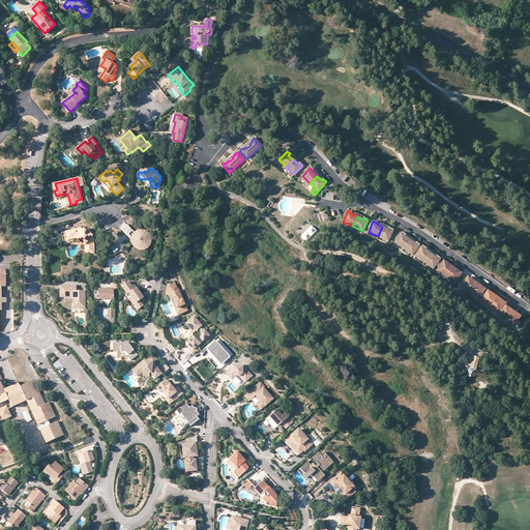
[(128,226),(123,230),(131,239),(131,240),(131,242),(133,245),(138,242),(138,243),(140,245),(142,245),(144,245),(146,249),(148,249),(149,247),(151,244),(152,240),(152,237),(150,234),(147,232),(144,231),(140,231),(137,231),(135,233),(128,226)]
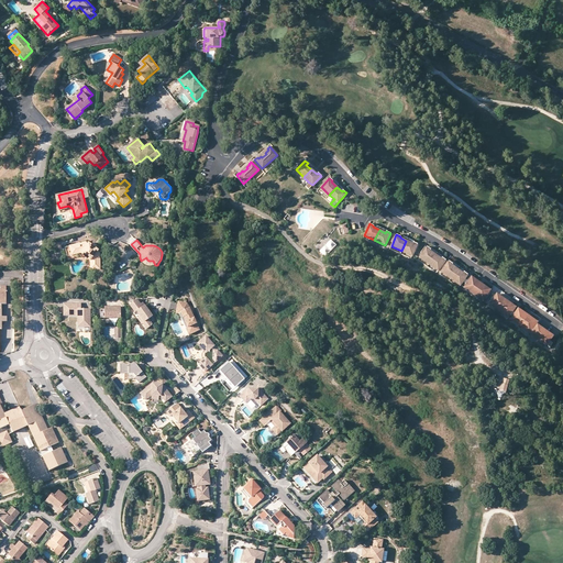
[(319,251),(326,256),(337,245),(331,240),(319,251)]
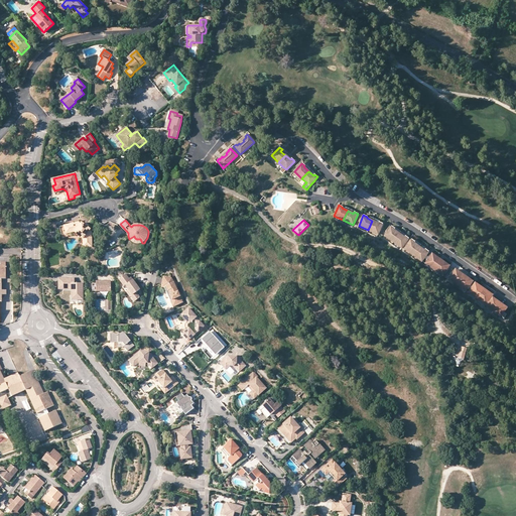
[(378,223),(372,221),(368,230),(378,234),(382,224),(379,222),(378,223)]
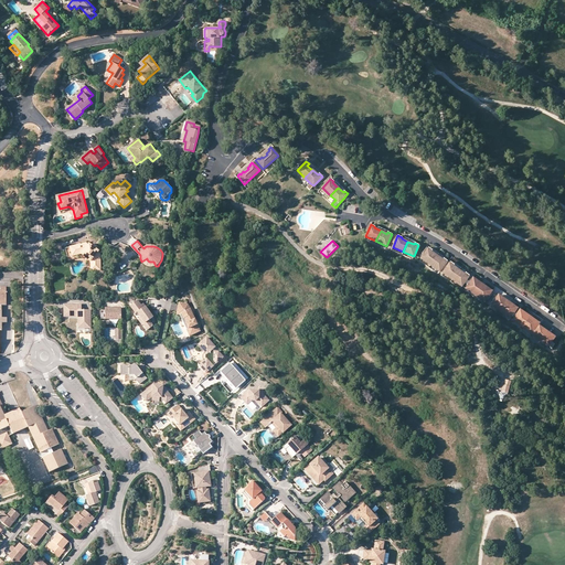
[(86,243),(65,248),(68,262),(74,260),(73,257),(81,255),(84,251),(94,258),(91,262),(91,270),(97,270),(97,268),(100,268),(100,255),(98,253),(99,251),(96,248),(93,246),(89,244),(88,245),(86,243)]
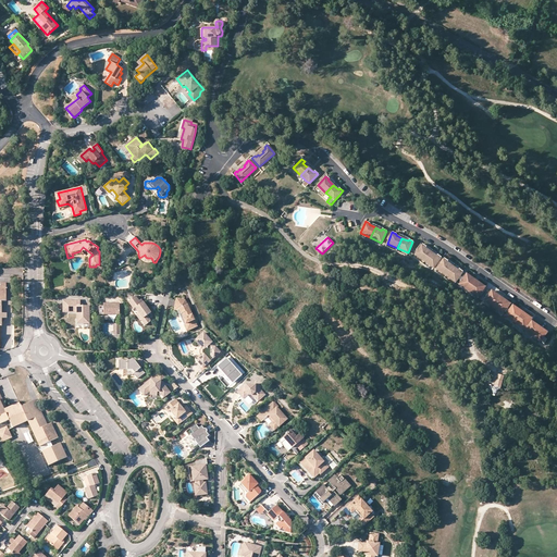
[(424,261),(431,251),(425,247),(426,246),(422,244),(416,255),(424,261)]
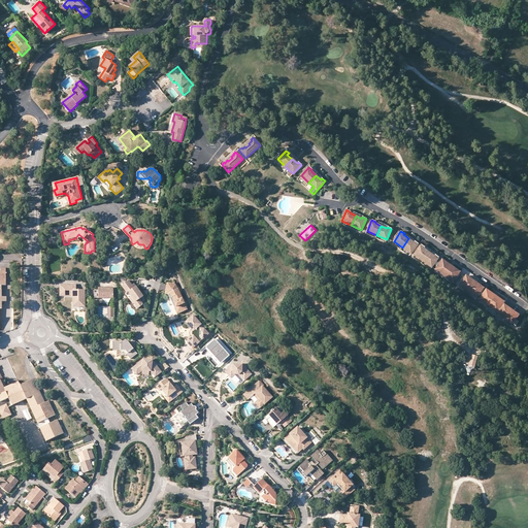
[(78,234),(75,238),(85,244),(88,241),(78,234)]
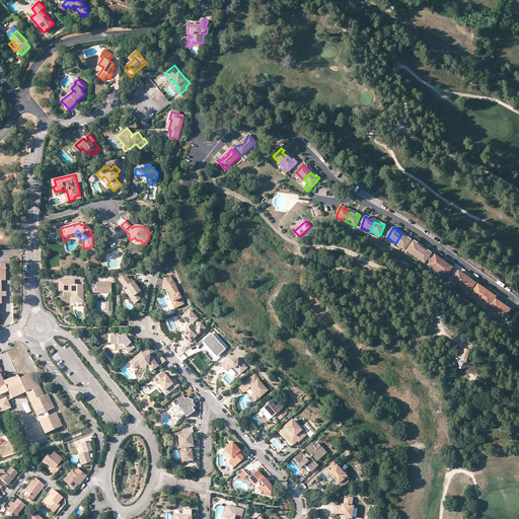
[(406,237),(401,234),(395,243),(404,249),(412,239),(408,236),(406,237)]
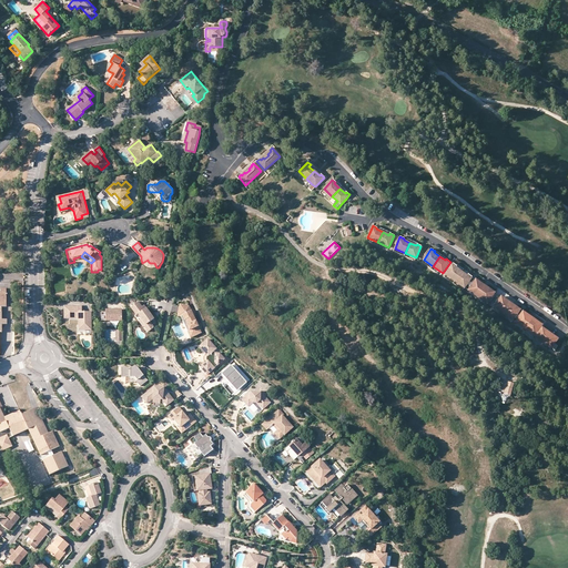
[(148,260),(142,263),(143,264),(145,266),(149,269),(153,269),(156,267),(154,263),(152,263),(150,263),(148,261),(148,260)]
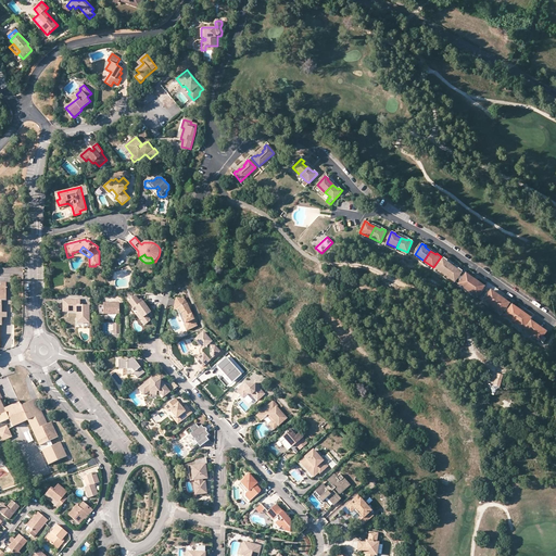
[(445,275),(452,265),(445,262),(446,260),(443,257),(436,268),(445,275)]
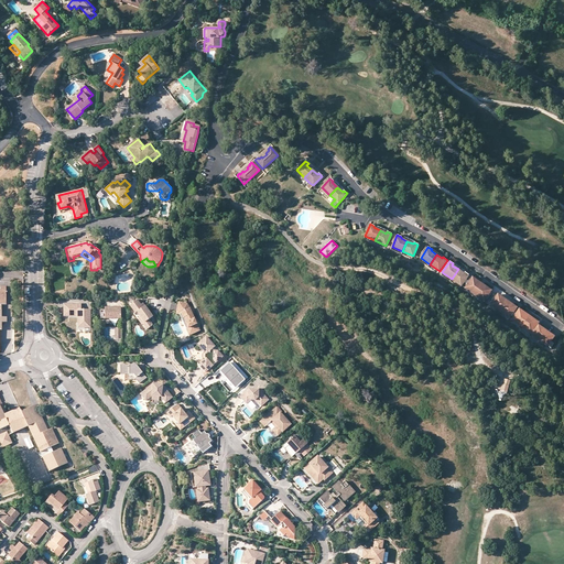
[(464,273),(458,269),(452,279),(461,285),(468,274),(464,271),(464,273)]
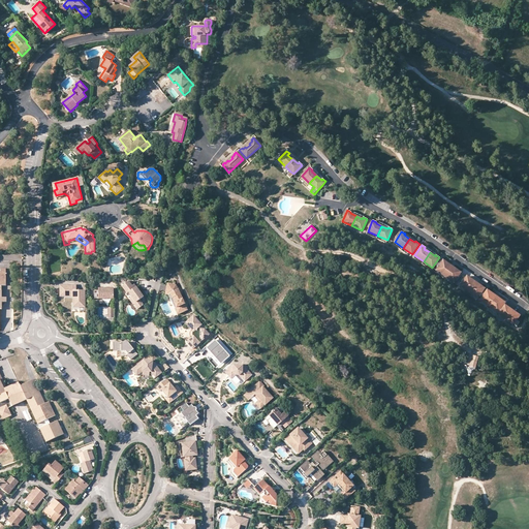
[(443,259),(436,270),(445,276),(452,268),(445,263),(446,262),(443,259)]
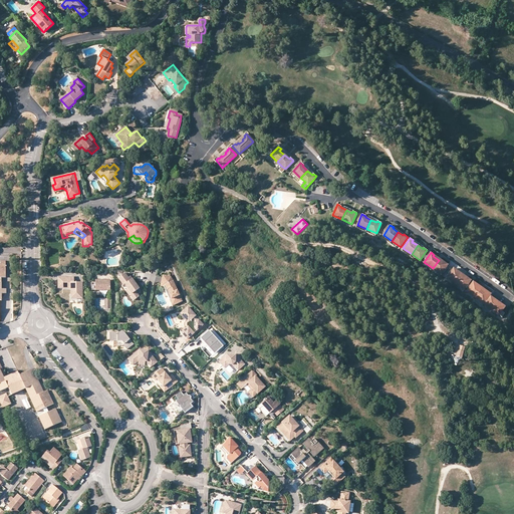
[(444,264),(439,260),(433,268),(441,274),(448,265),(445,262),(444,264)]
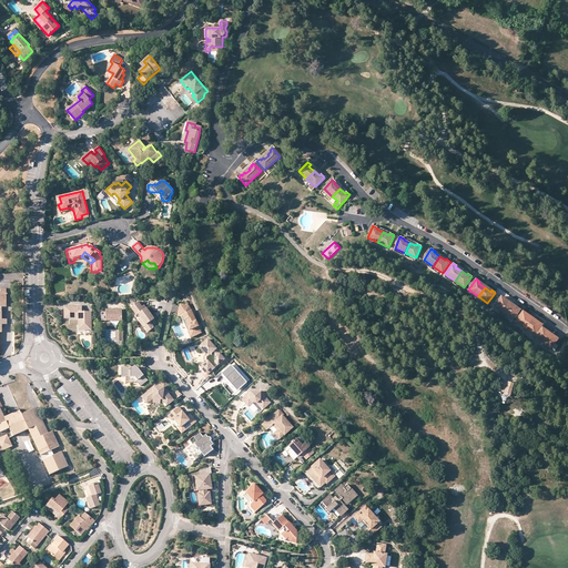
[(504,301),(505,298),(501,296),(494,307),(503,314),(509,304),(504,301)]
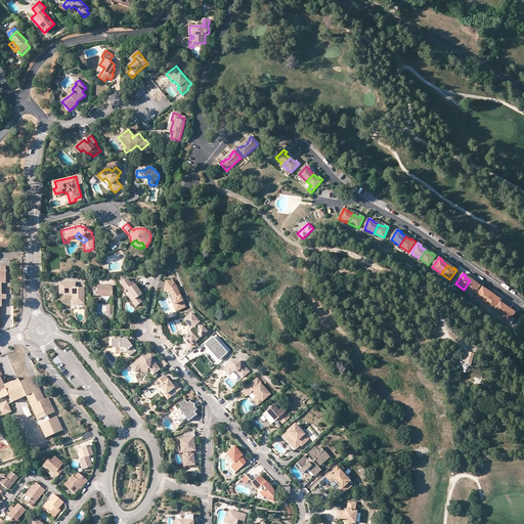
[(129,279),(122,285),(127,292),(128,291),(132,296),(136,300),(134,302),(138,307),(143,303),(139,298),(143,295),(140,291),(139,292),(138,290),(139,289),(134,282),(132,284),(129,279)]
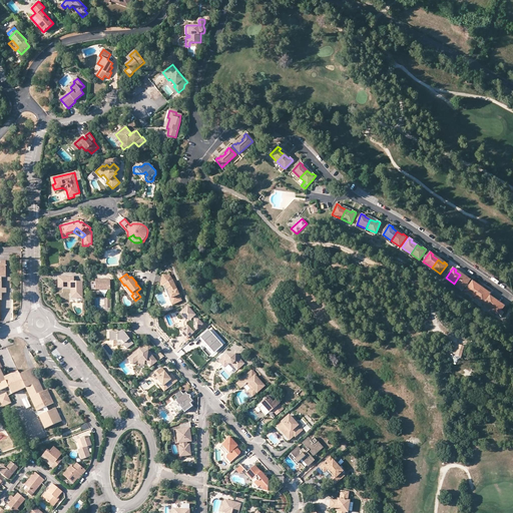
[(466,279),(460,275),(454,284),(463,290),(465,287),(467,284),(470,280),(467,278),(466,279)]
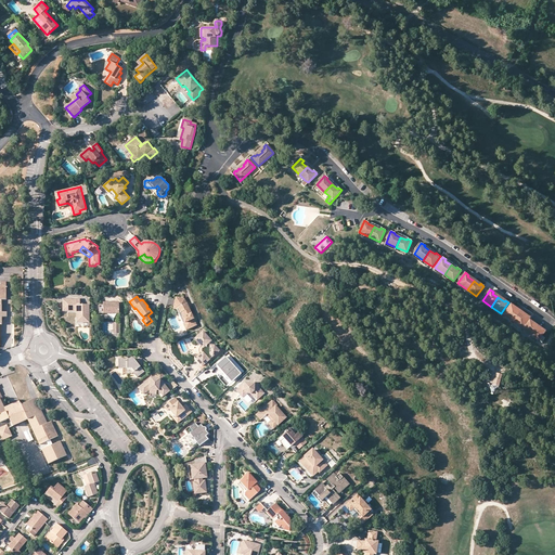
[(80,298),(63,298),(63,310),(77,310),(77,318),(84,318),(84,321),(89,321),(89,304),(82,304),(84,307),(80,307),(80,304),(80,298)]
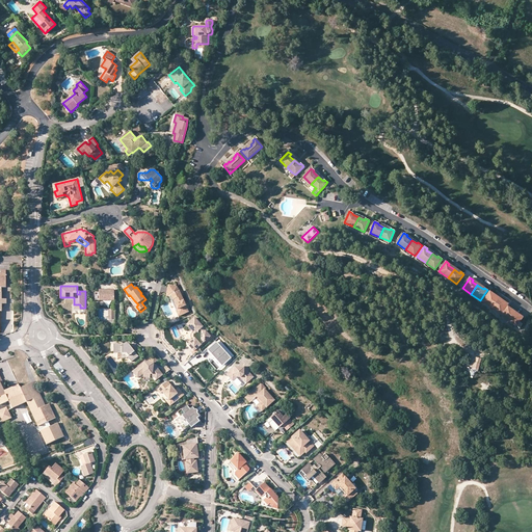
[(169,286),(167,295),(171,295),(178,310),(176,311),(179,317),(189,313),(178,288),(169,286)]
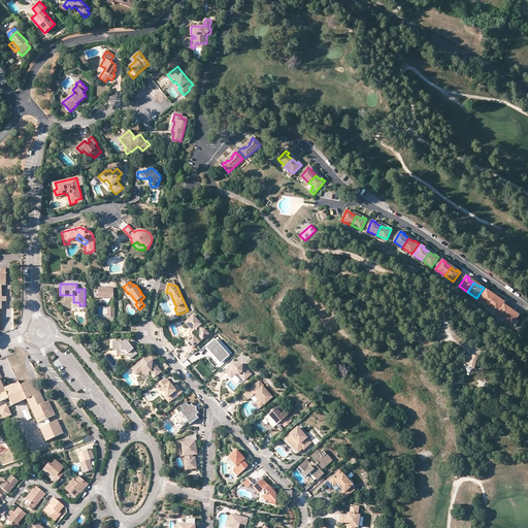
[(99,291),(95,291),(95,299),(114,299),(114,289),(99,289),(99,291)]
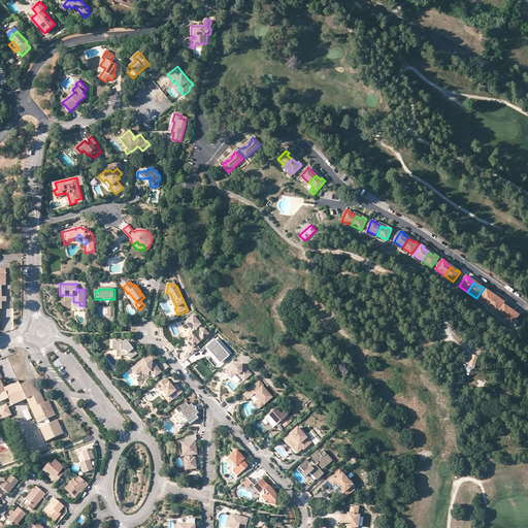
[(489,294),(490,293),(487,291),(484,294),(482,297),(480,300),(489,306),(495,298),(489,294)]
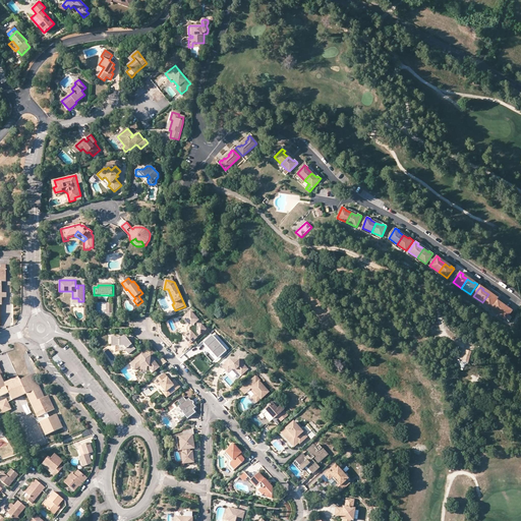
[(168,289),(164,289),(164,291),(167,291),(172,304),(174,303),(168,289)]
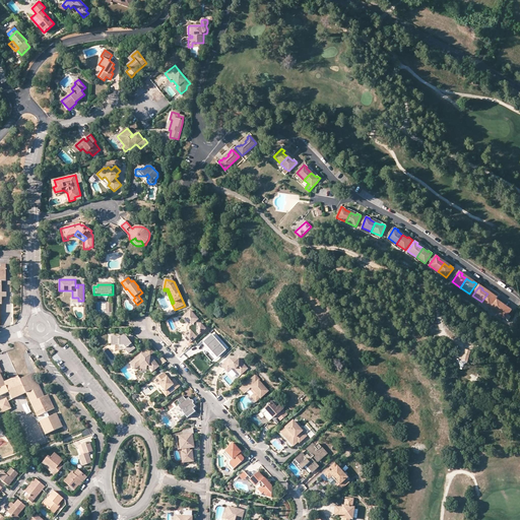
[(497,299),(494,297),(493,298),(488,294),(481,302),(490,308),(497,299)]
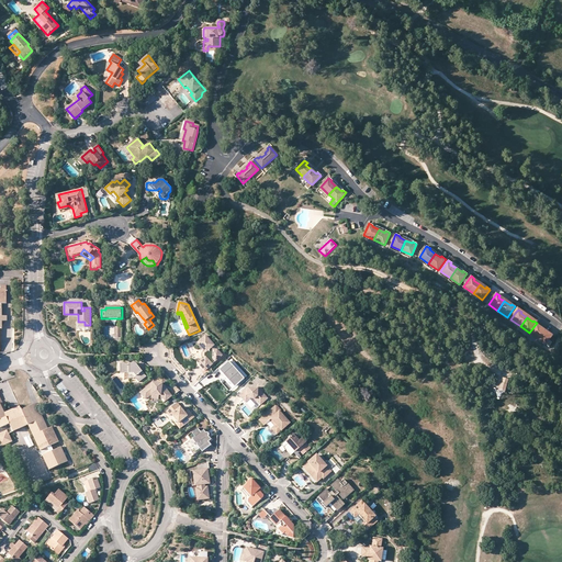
[(539,340),(544,333),(540,329),(542,327),(537,324),(530,334),(539,340)]
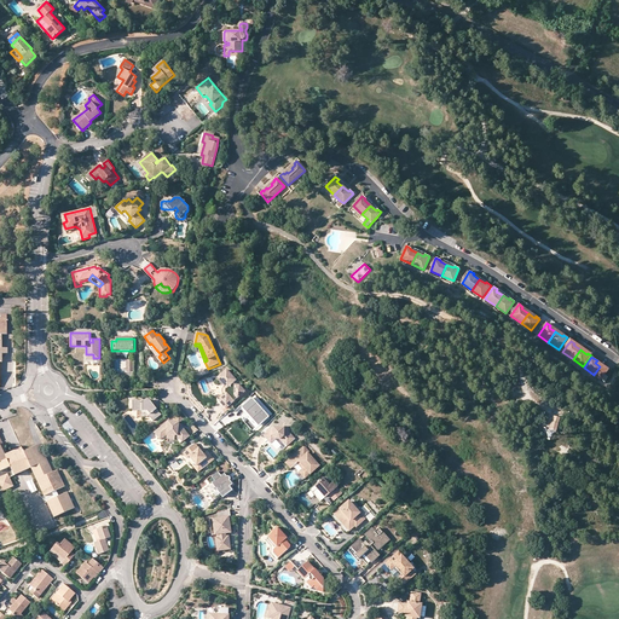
[(603,369),(600,366),(594,375),(602,381),(609,370),(606,366),(603,369)]
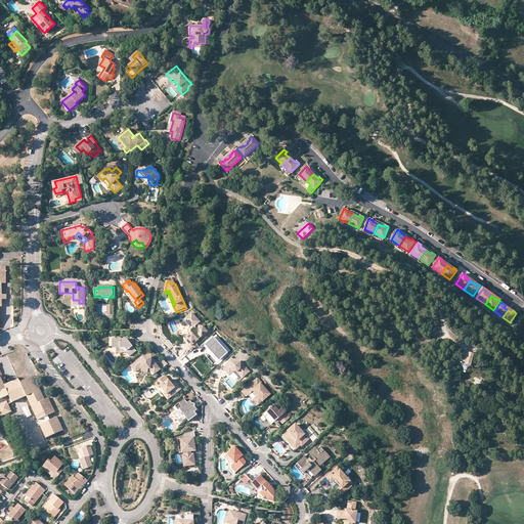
[(193,313),(185,320),(192,329),(191,331),(191,332),(192,333),(185,339),(191,346),(209,332),(193,313)]
